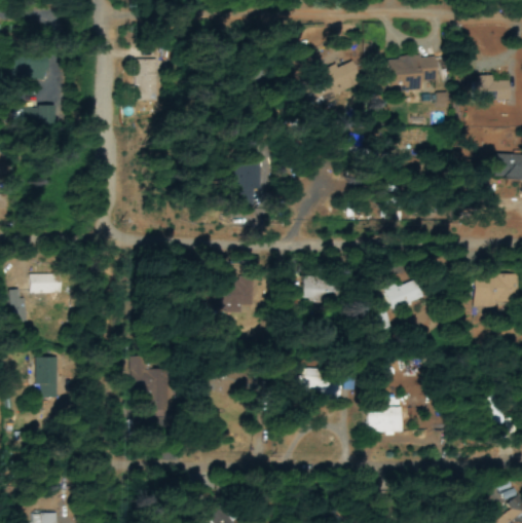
[(48,52),(25,51),(24,78),(47,79),(48,52)]
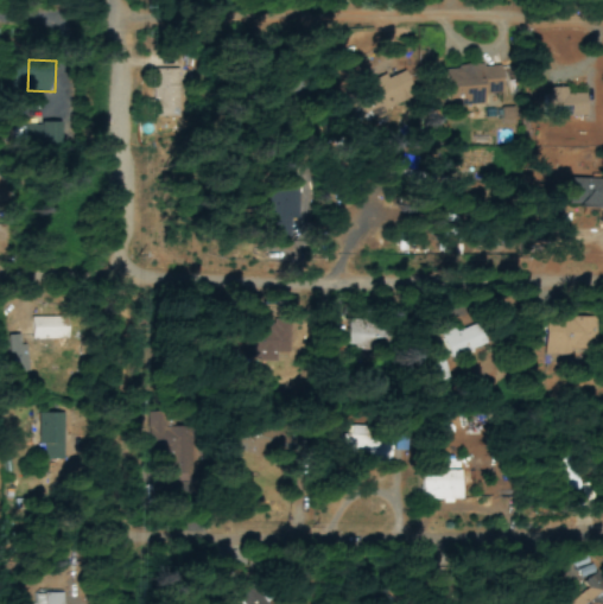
[(455,67),(458,105),(489,102),(488,93),(508,91),(506,63),(455,67)]
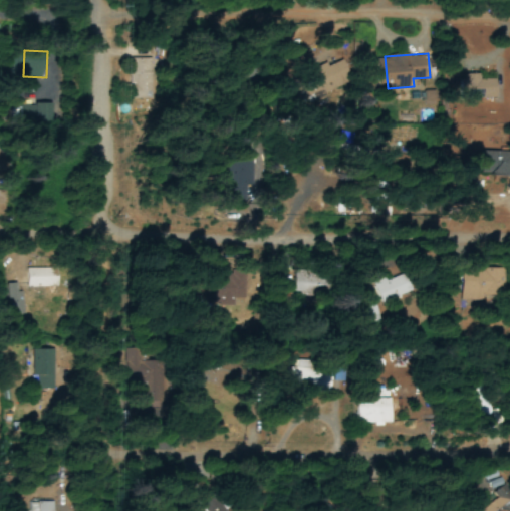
[(156,96),(155,57),(133,58),(135,97),(156,96)]
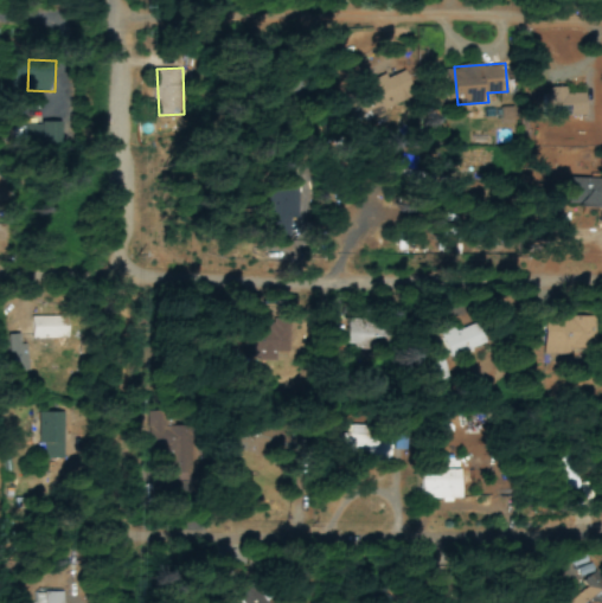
[(366,109),(394,108),(394,97),(405,97),(405,88),(412,87),(412,75),(365,76),(366,109)]
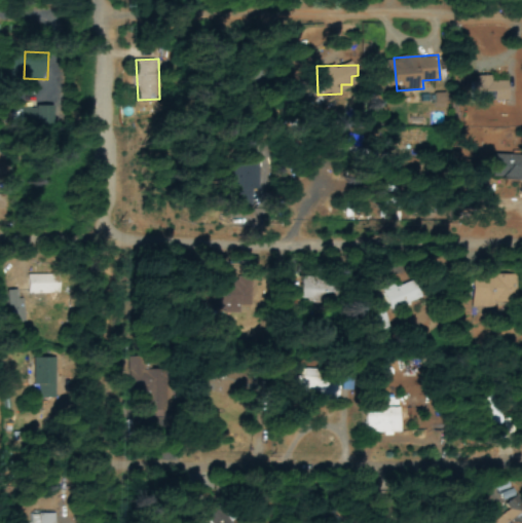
[(521,152),(495,151),(494,177),(521,178),(521,152)]
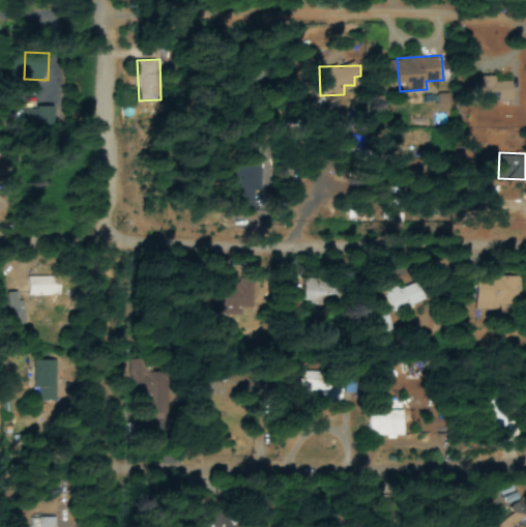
[(31,295),(63,294),(62,275),(30,275),(31,295)]
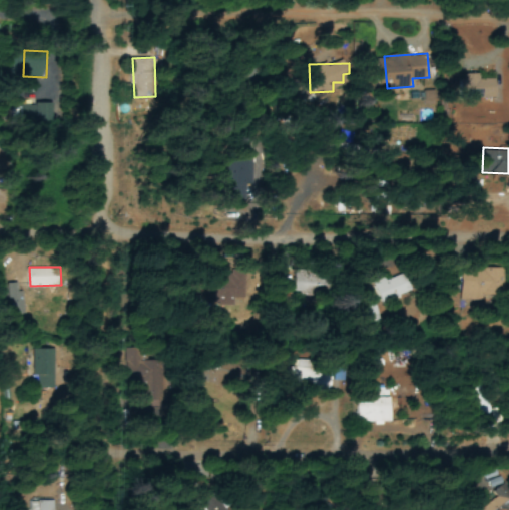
[(486,294),(508,293),(508,267),(464,268),(465,301),(486,301),(486,294)]
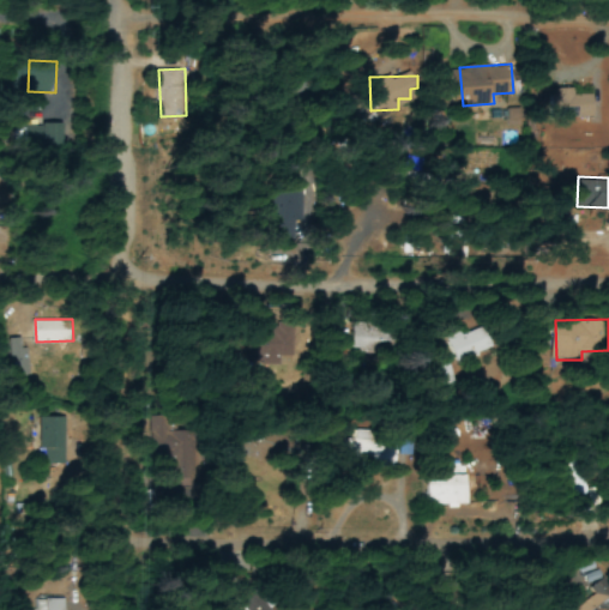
[(386,354),(387,324),(354,322),(353,352),(386,354)]
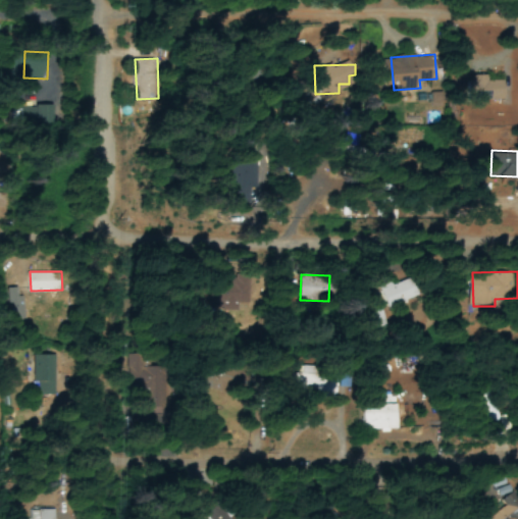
[(421,297),(415,276),(382,286),(389,306),(421,297)]
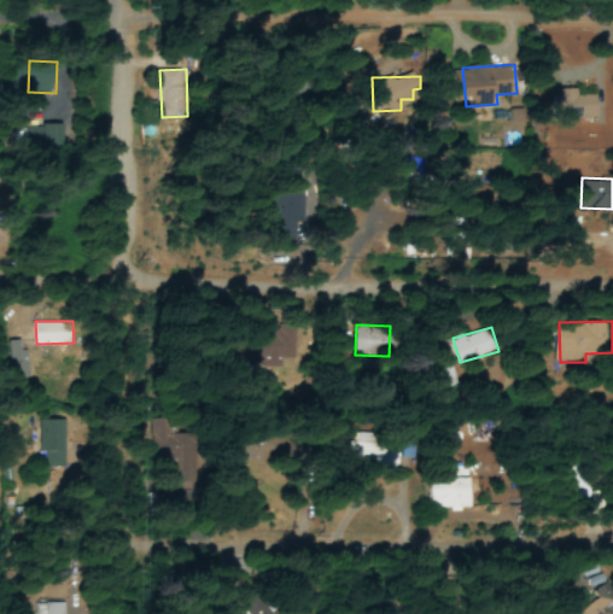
[(276,360),(278,333),(268,333),(268,343),(250,343),(249,364),(263,366),(264,360),(276,360)]
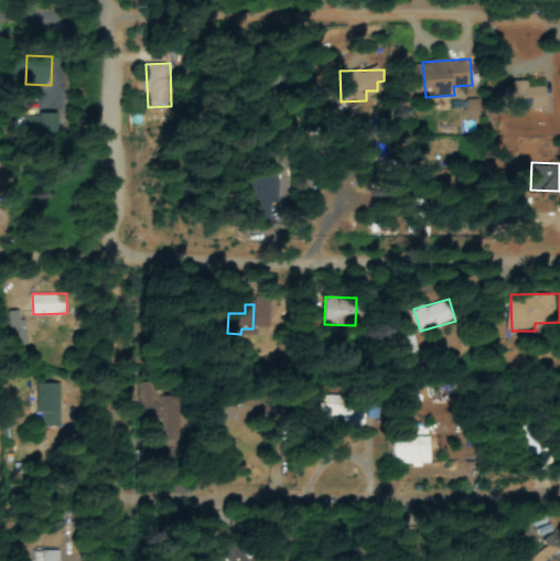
[(399,334),(400,354),(418,352),(417,333),(399,334)]
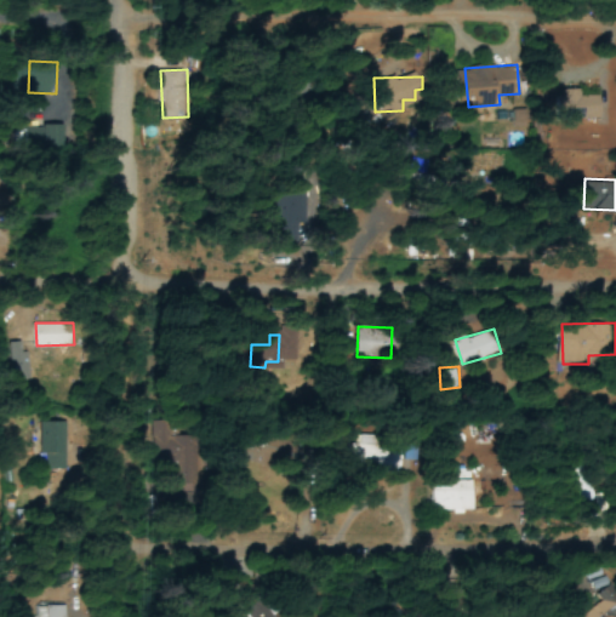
[(40,420),(39,452),(50,453),(49,466),(68,467),(69,421),(40,420)]
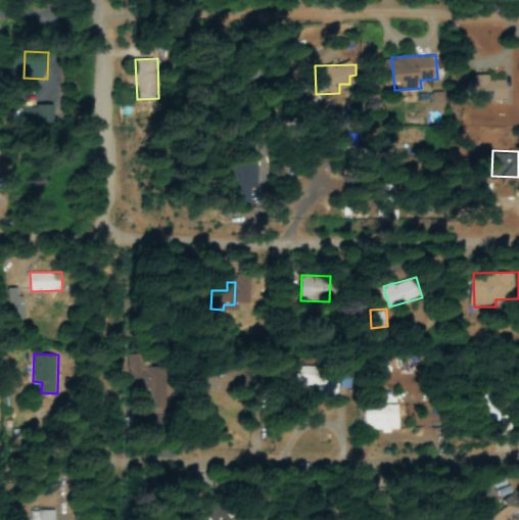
[(340,392),(340,374),(297,373),(297,391),(340,392)]
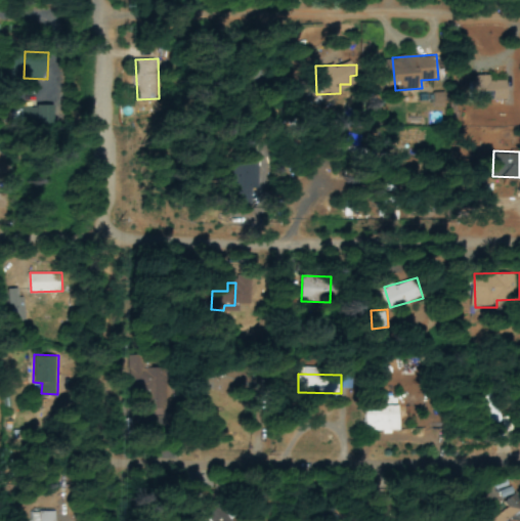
[(486,413),(491,423),(504,419),(491,388),(479,393),(483,402),(485,401),(489,411),(486,413)]
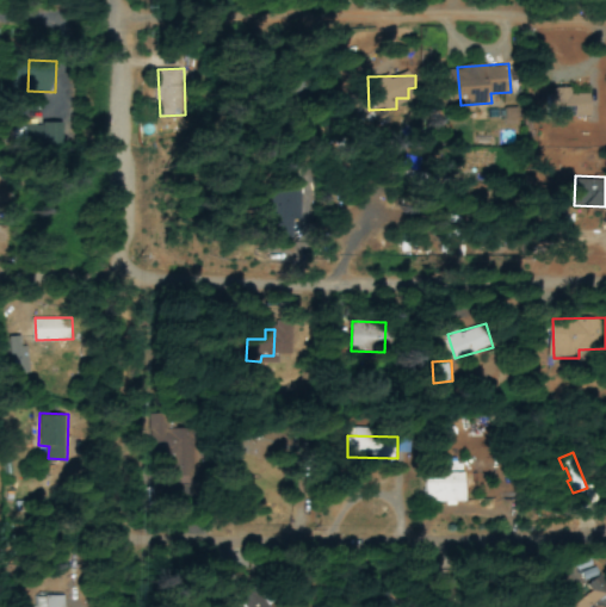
[(427,501),(468,502),(468,471),(427,471),(427,501)]
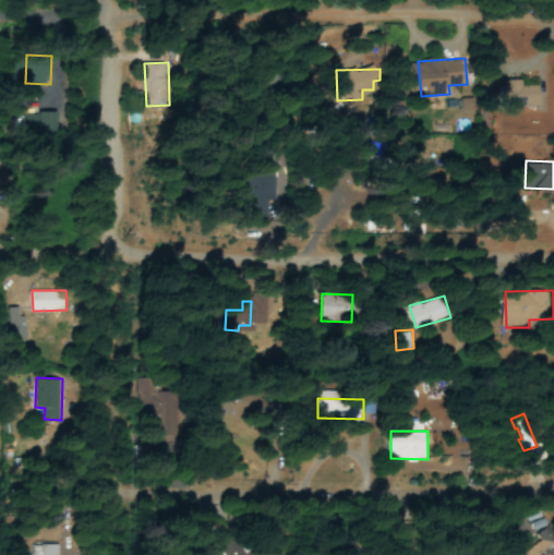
[(35,554),(62,554),(62,543),(36,544),(35,554)]
